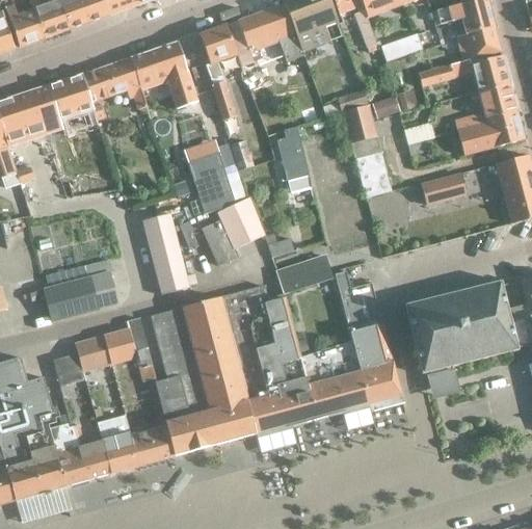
[(31,0),(34,7),(46,36),(71,27),(61,0),(54,0),(43,4),(41,0),(31,0)]
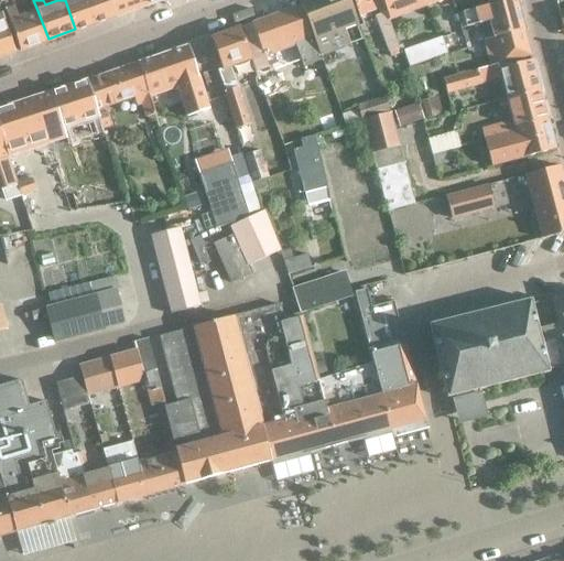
[(65,0),(75,29),(99,20),(117,14),(110,0),(65,0)]
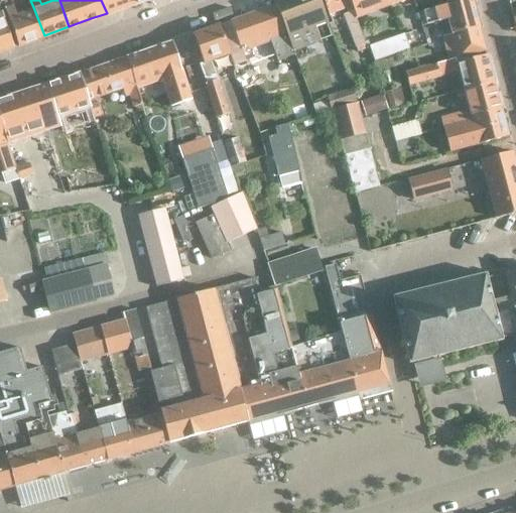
[(101,0),(107,13),(135,3),(133,0),(101,0)]
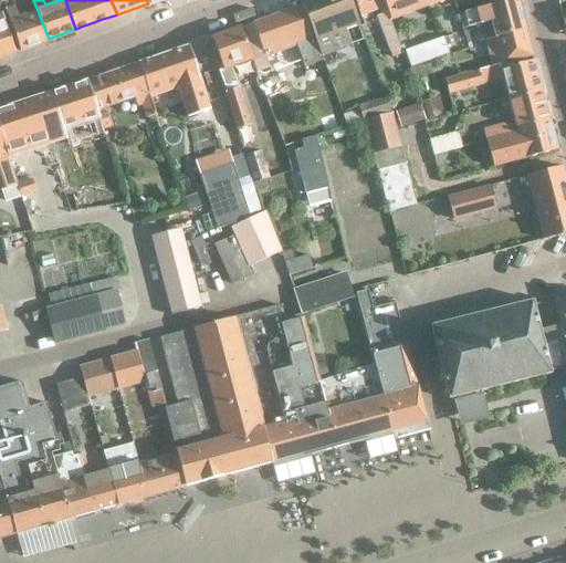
[(311,0),(304,2),(315,35),(323,53),(349,44),(342,21),(356,16),(350,0),(311,0)]
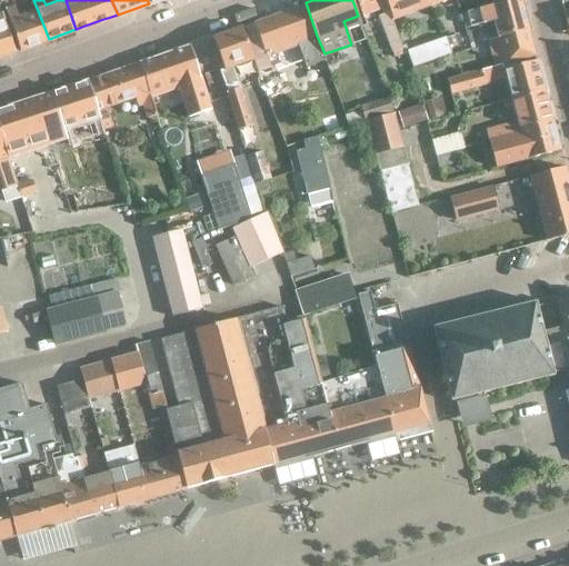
[(393,17),(386,0),(358,0),(363,13),(382,7),(385,11),(380,13),(393,49),(403,46),(393,17)]
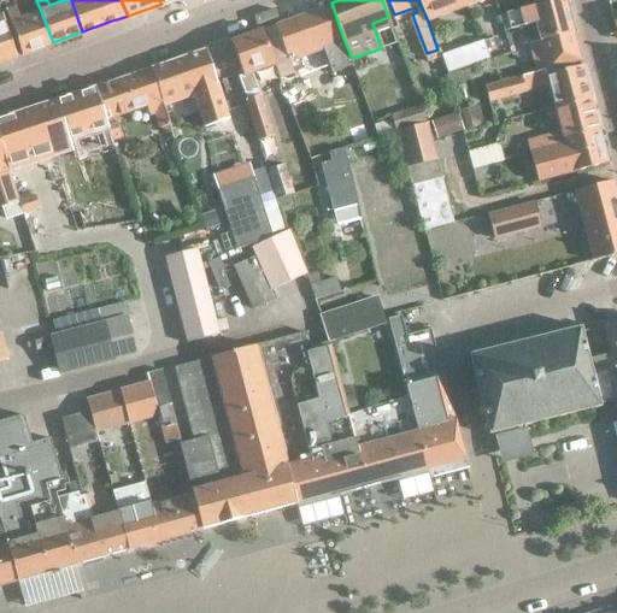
[(418,0),(427,18),(474,0),(418,0)]
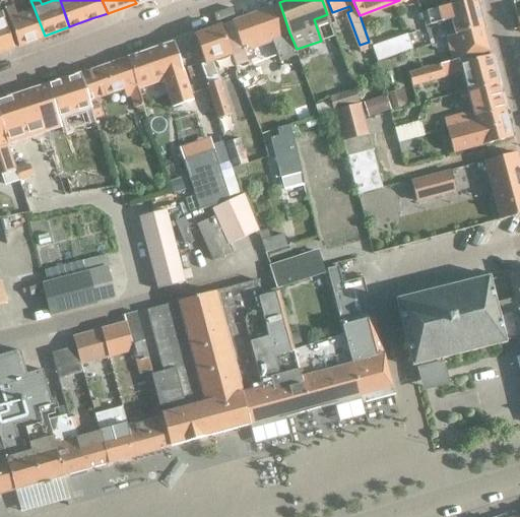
[(461,0),(451,3),(428,9),(431,21),(445,18),(443,11),(451,9),(456,25),(458,25),(482,19),(477,0),(461,0)]
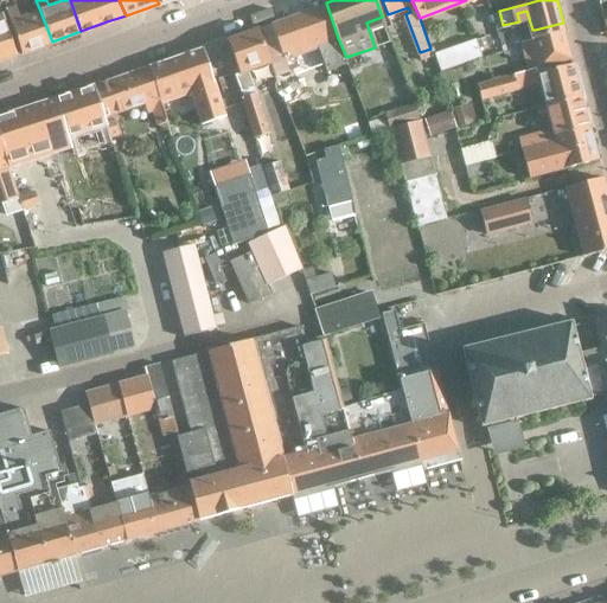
[(308,10),(257,27),(270,62),(275,76),(292,70),(287,57),(318,45),(327,71),(347,63),(346,57),(338,38),(326,2),(308,10)]
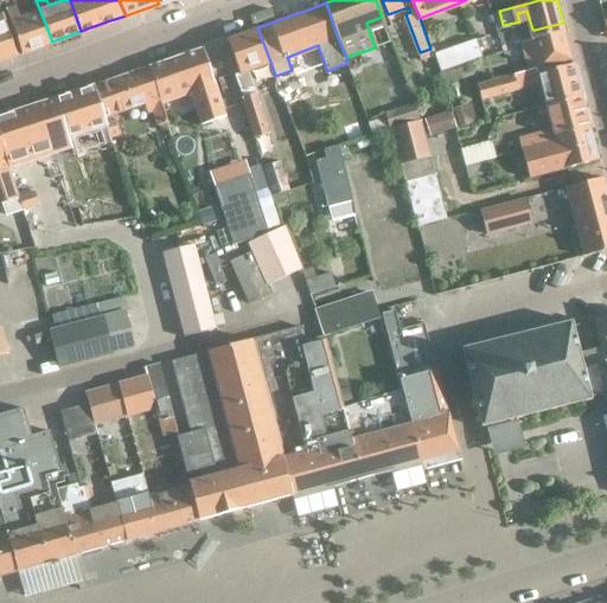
[(52,42),(39,8),(20,15),(17,5),(7,7),(23,52),(52,42)]
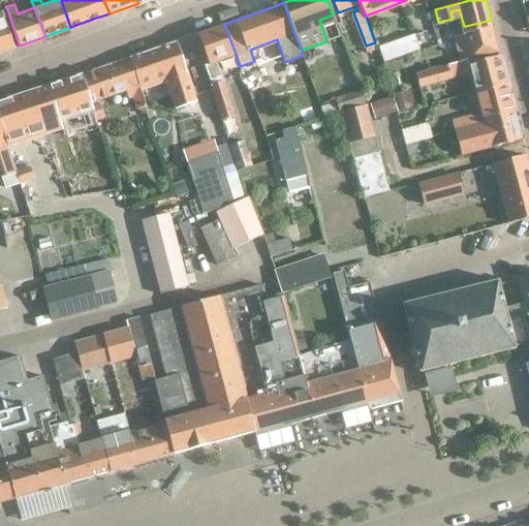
[(0,51),(14,47),(3,10),(0,11),(0,51)]
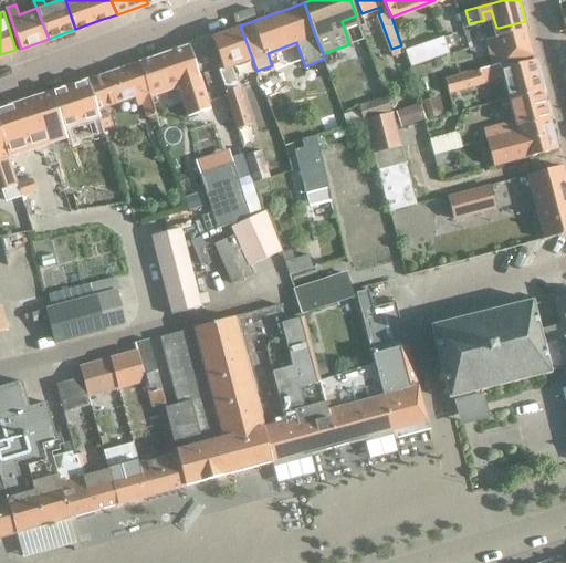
[(525,21),(499,28),(504,49),(491,52),(493,63),(533,53),(525,21)]
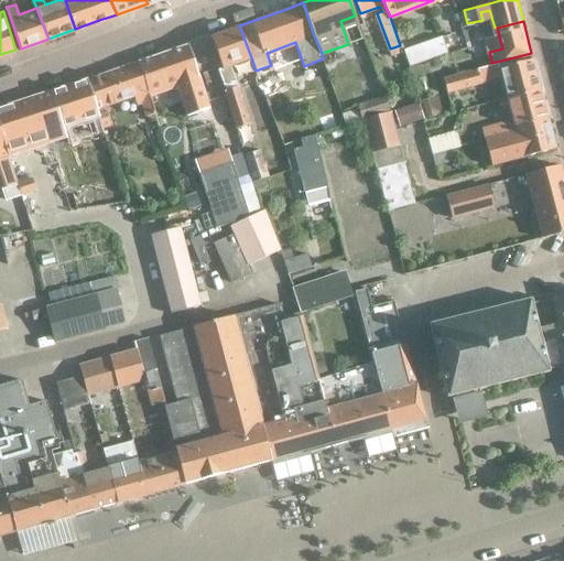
[(239,25),(212,36),(223,66),(219,68),(225,84),(236,79),(230,65),(251,57),(239,25)]
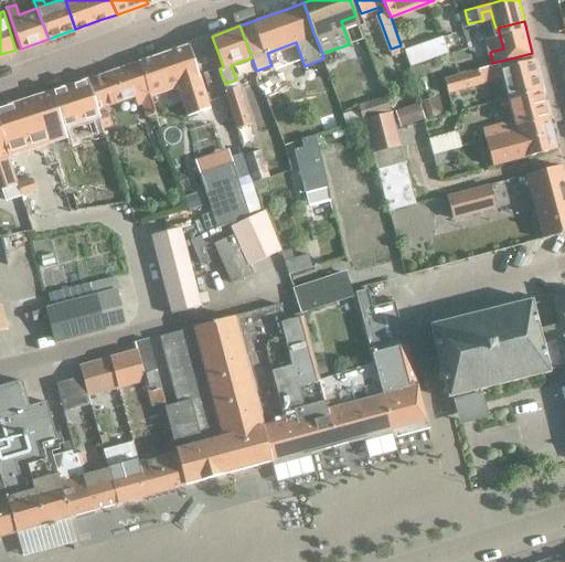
[(420,42),(404,49),(409,65),(427,60),(420,42)]
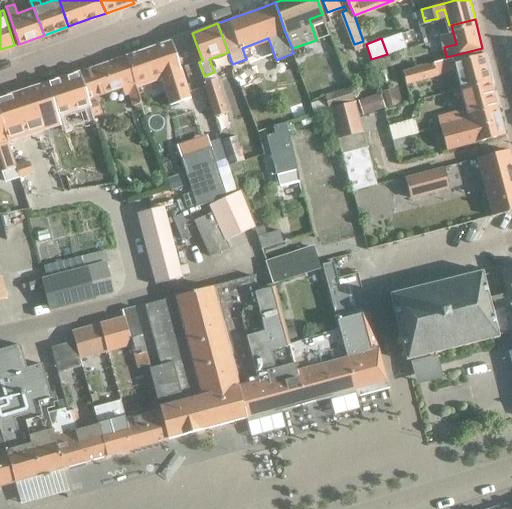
[(172,40),(126,55),(136,85),(162,76),(171,102),(190,96),(172,40)]
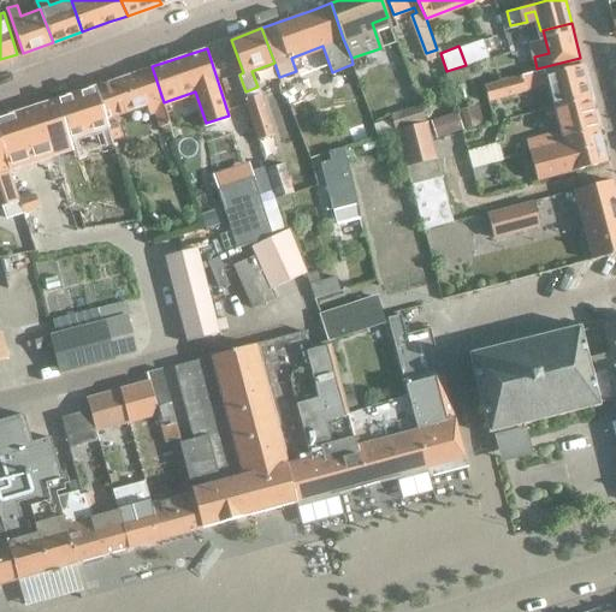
[(555,105),(590,95),(581,63),(532,77),(534,87),(549,82),(555,105)]
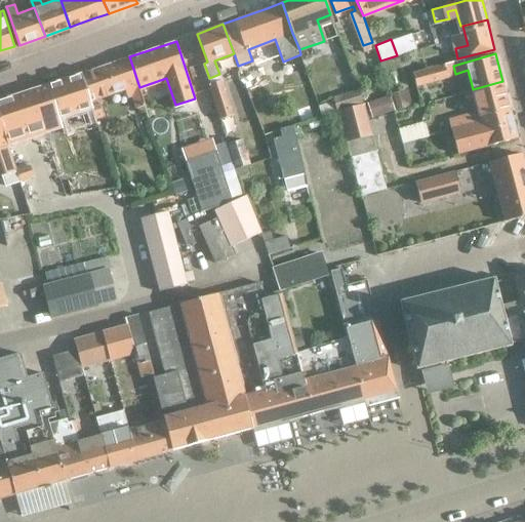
[(129,56),(81,72),(90,101),(95,115),(95,117),(103,115),(97,98),(124,89),(127,96),(131,95),(135,108),(143,106),(145,105),(144,102),(139,87),(129,56)]
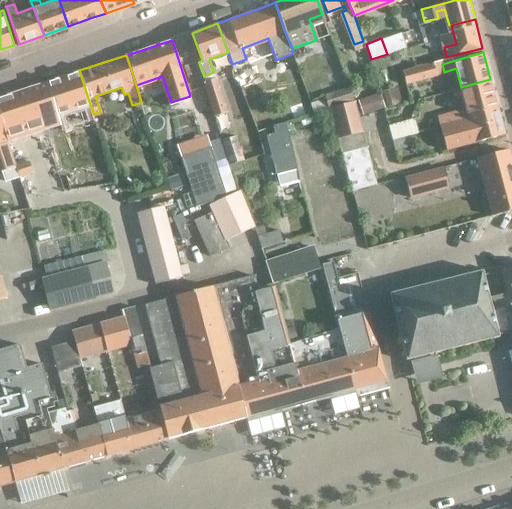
[(407,82),(437,74),(434,61),(404,69),(407,82)]
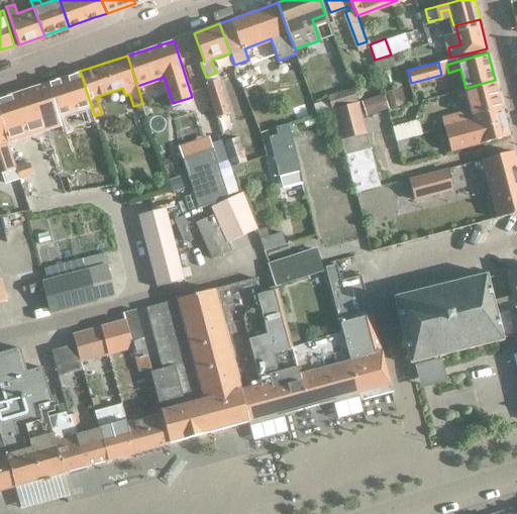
[(0,96),(0,112),(9,140),(67,122),(64,113),(86,106),(88,115),(94,113),(89,99),(80,71),(0,96)]
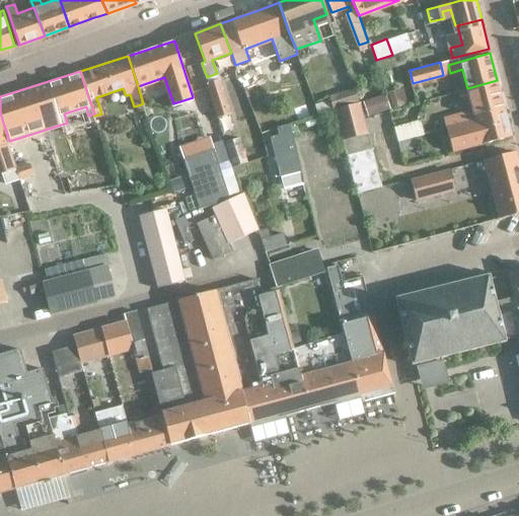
[(218,118),(231,113),(220,78),(207,83),(218,118)]
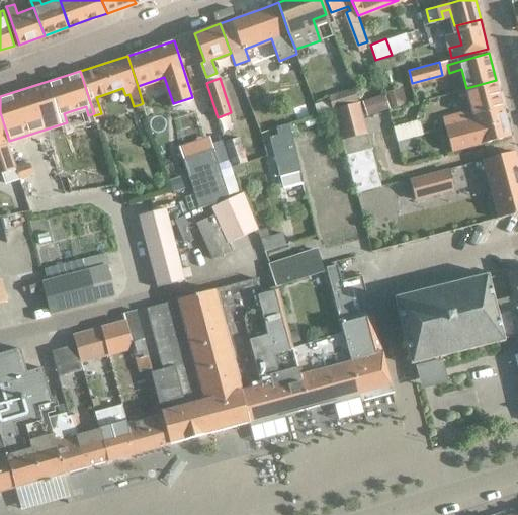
[(475,116),(504,108),(496,80),(466,88),(471,108),(443,116),(446,127),(475,119),(475,116)]
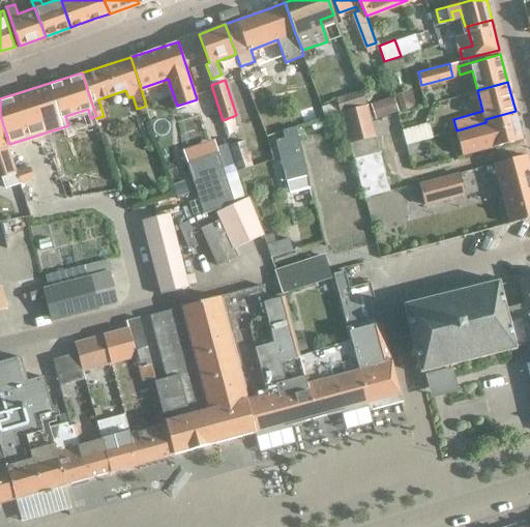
[(342,109),(365,103),(361,89),(335,97),(340,110),(342,109)]
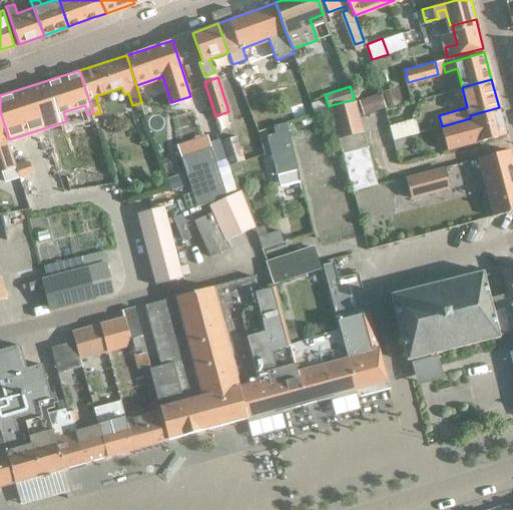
[(396,87),(382,91),(387,108),(402,104),(396,87)]
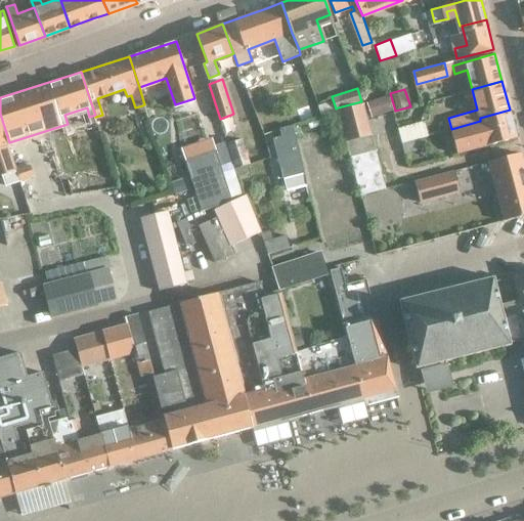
[(372,119),(393,112),(388,97),(366,105),(372,119)]
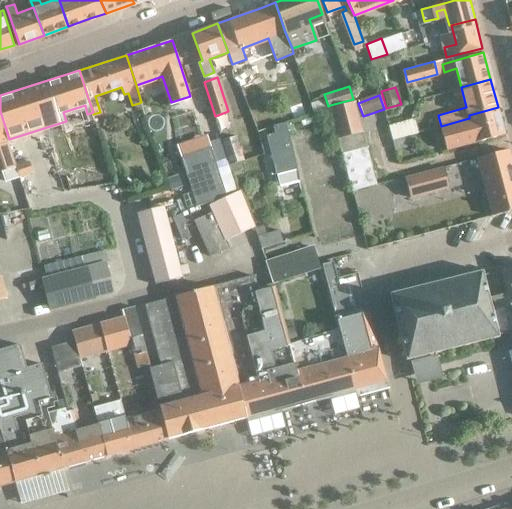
[(354,99),(353,99),(330,105),(338,136),(363,130),(354,99)]
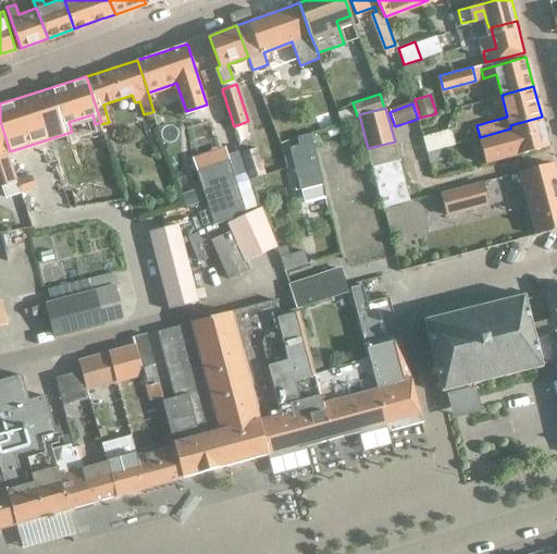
[(510,128),(480,137),(486,161),(548,145),(542,117),(510,125),(510,128)]
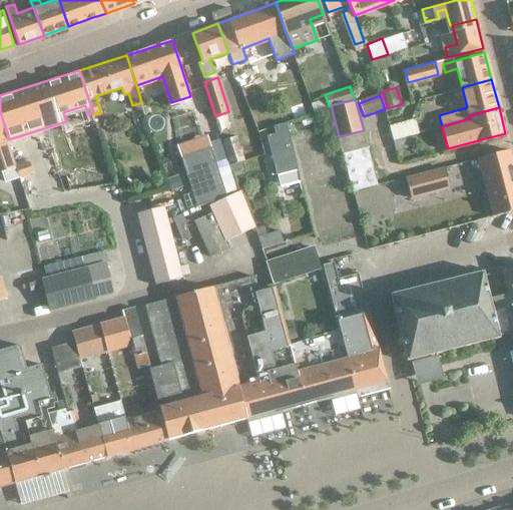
[(0,169),(3,168),(7,180),(19,175),(34,171),(31,160),(17,164),(9,139),(0,111),(0,169)]
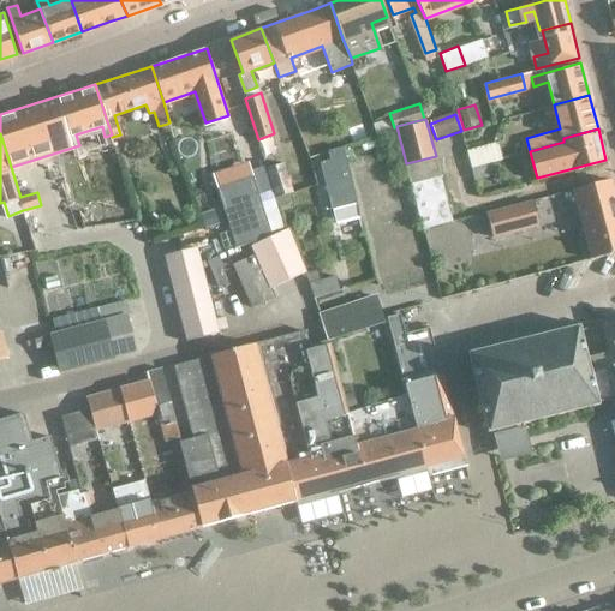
[(495,142),(466,150),(471,169),(501,161),(495,142)]
